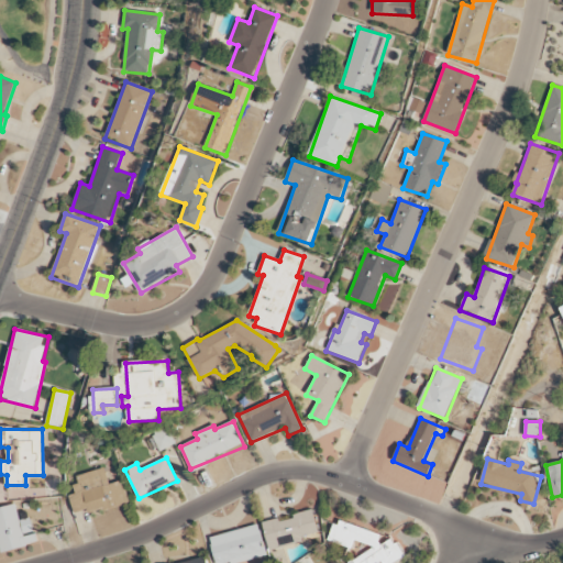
[(123,481),(109,484),(106,468),(74,476),(78,494),(69,496),(74,514),(87,510),(88,514),(130,504),(123,481)]
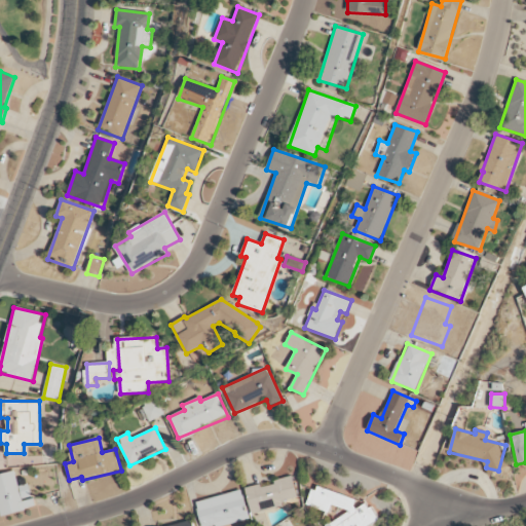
[(0,475),(0,512),(1,517),(35,508),(29,484),(19,487),(14,472),(0,475)]
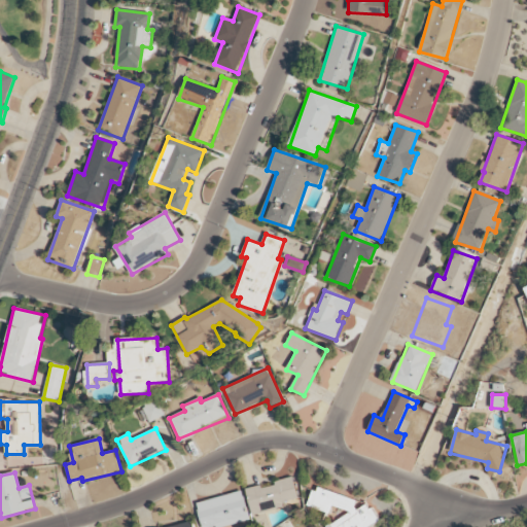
[(299,499),(293,479),(261,486),(246,489),(252,515),(285,507),(284,502),(299,499)]
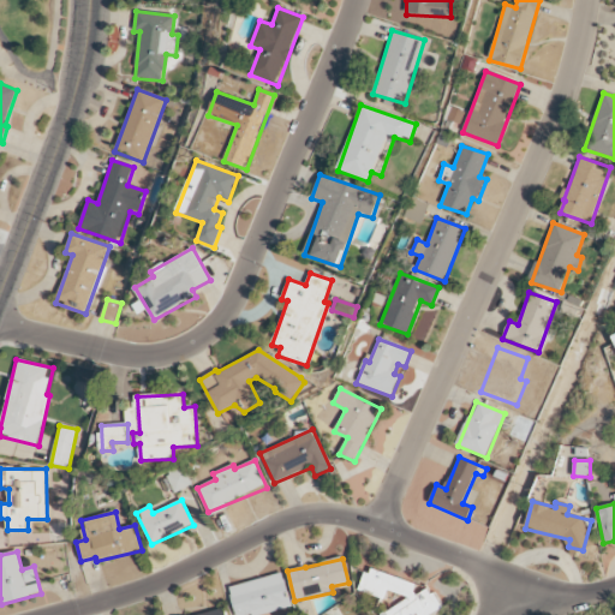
[(359,591),(384,599),(387,591),(410,598),(387,611),(388,614),(433,614),(443,609),(435,593),(425,590),(418,595),(410,581),(372,569),(364,574),(359,591)]
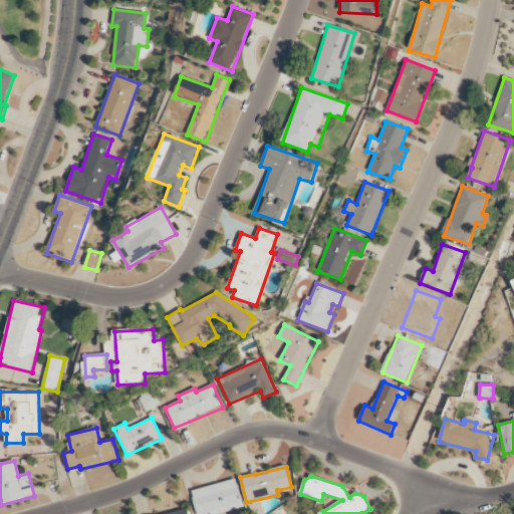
[(192,490),(197,513),(215,513),(243,508),(237,480),(192,490)]
